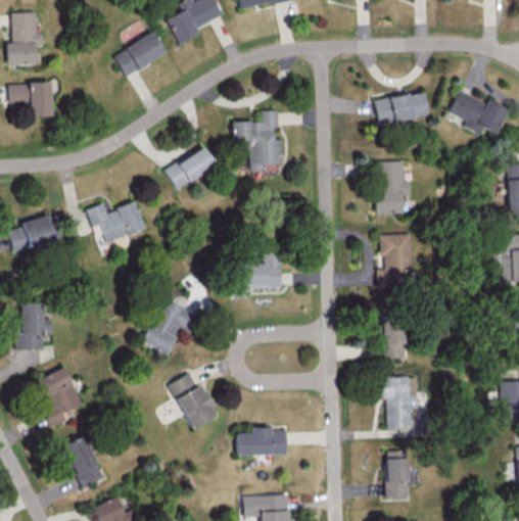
[(196,29),(223,15),(215,0),(197,0),(193,2),(191,0),(187,0),(179,4),(182,11),(167,19),(179,45),(199,35),(196,29)]
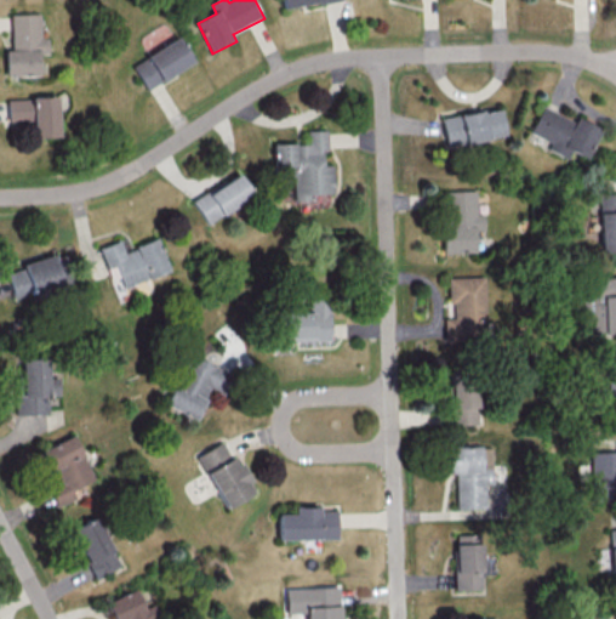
[(284,0),(286,11),(344,0),(284,0)]
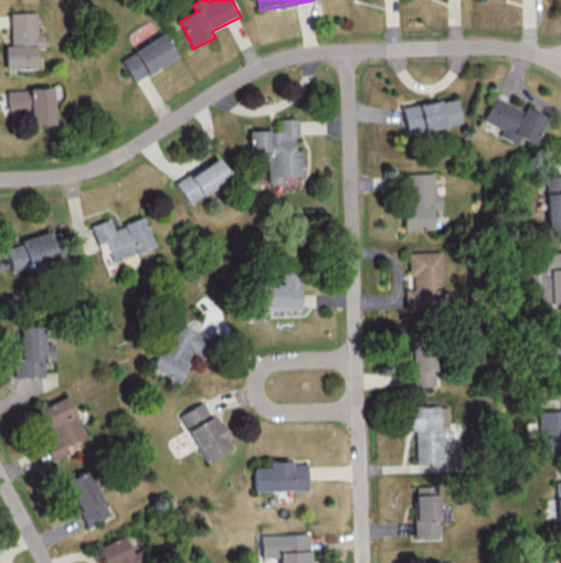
[(8,71),(38,71),(38,51),(45,51),(45,35),(39,35),(39,13),(13,14),(13,46),(8,46),(8,71)]
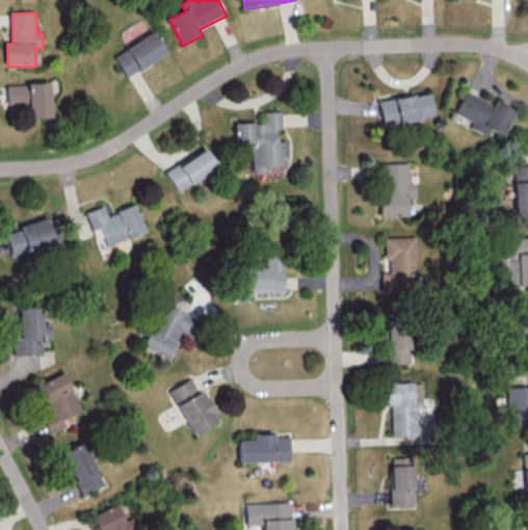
[(115,57),(128,78),(167,54),(155,33),(115,57)]
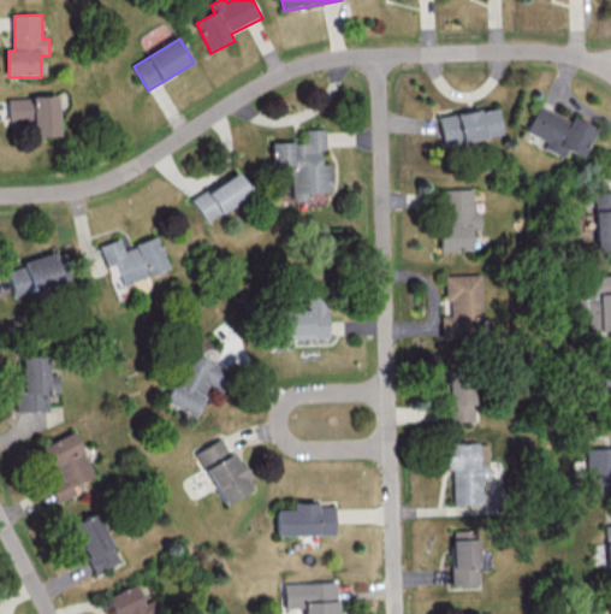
[(10,100),(11,122),(35,122),(36,139),(60,137),(60,98),(10,100)]
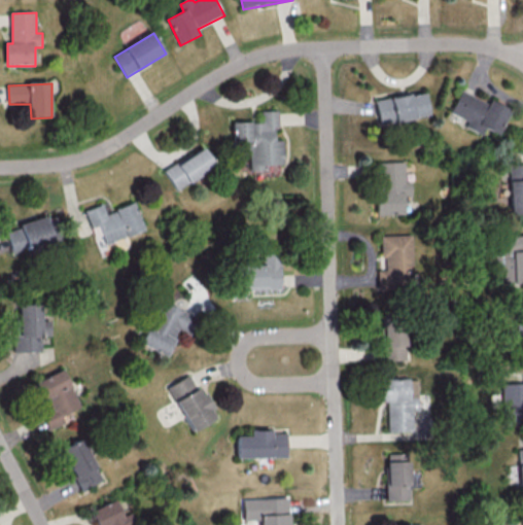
[(471,123),(467,129),(485,136),(488,131),(501,136),(513,110),(492,101),(491,104),(462,92),(453,115),(471,123)]
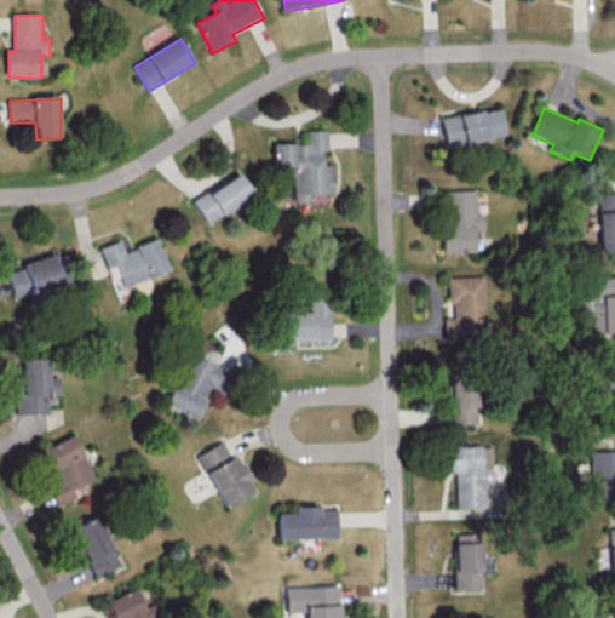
[(449,148),(506,138),(501,110),(444,119),(449,148)]
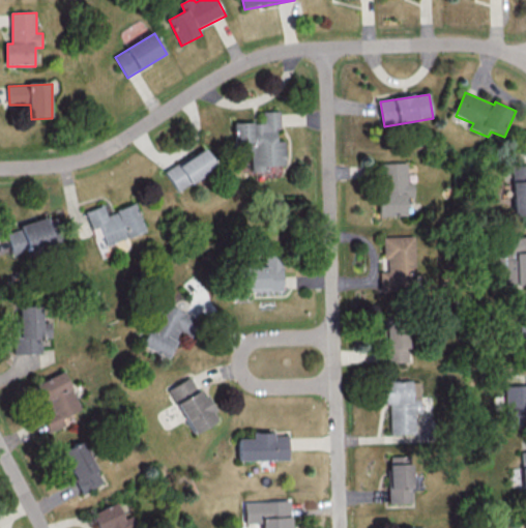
[(236,124),(236,153),(254,152),(254,173),(267,173),(267,167),(287,167),(287,142),(278,142),(278,130),(282,130),(282,113),(265,113),(265,123),(236,124)]
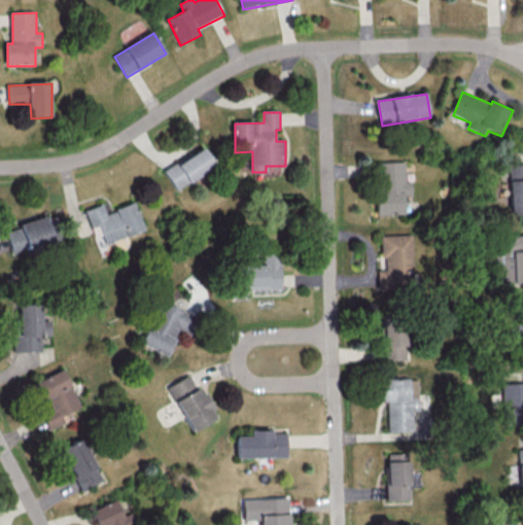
[(179,191),(218,167),(206,146),(166,172),(179,191)]
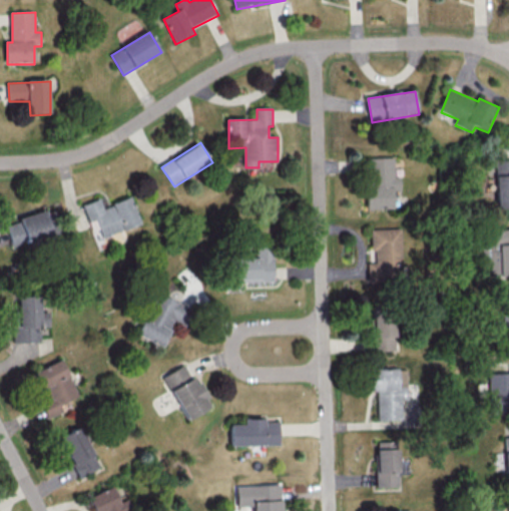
[(370,159),(372,210),(396,209),(395,191),(403,191),(403,178),(397,179),(396,158),(370,159)]
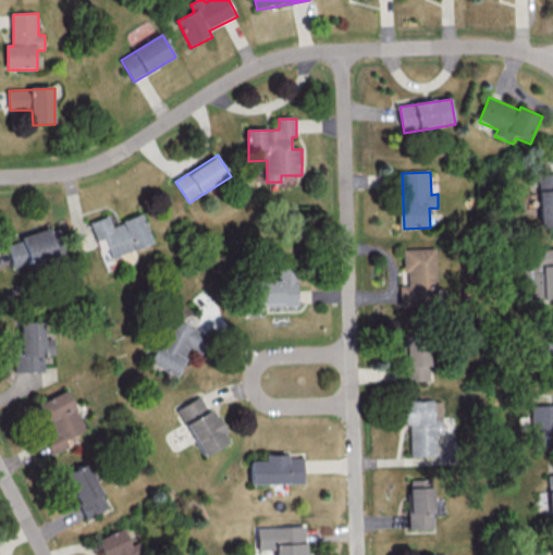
[(552,174),(542,174),(543,229),(552,227),(552,174)]
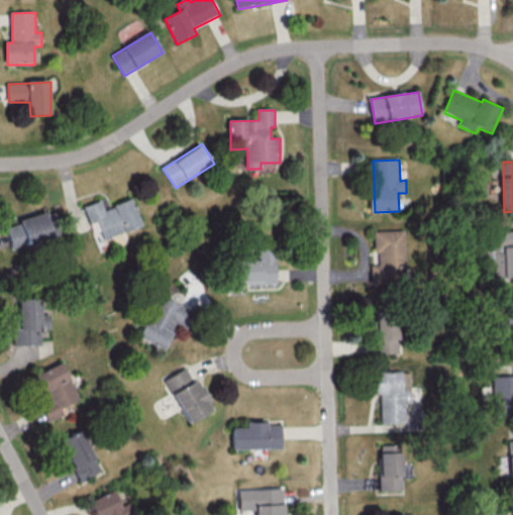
[(143,226),(133,200),(106,210),(103,201),(85,208),(91,223),(98,221),(105,240),(143,226)]
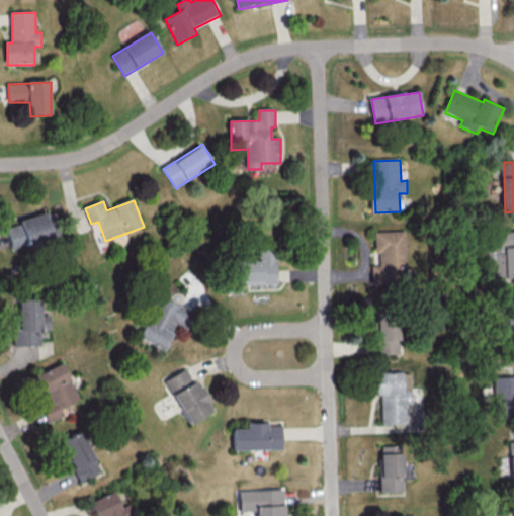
[(8,227),(14,250),(58,238),(51,213),(8,227)]
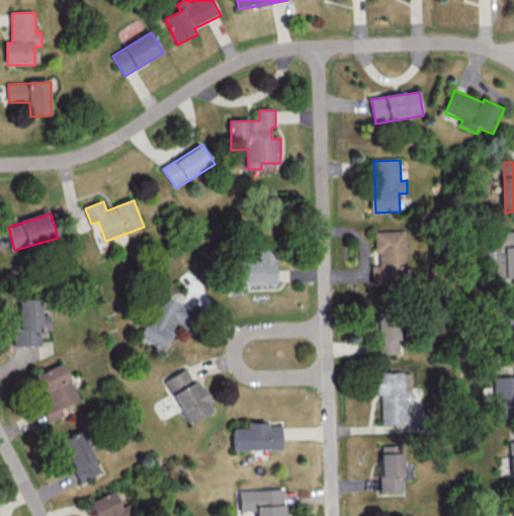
[(500,280),(513,278),(513,231),(490,233),(492,267),(499,267),(500,280)]
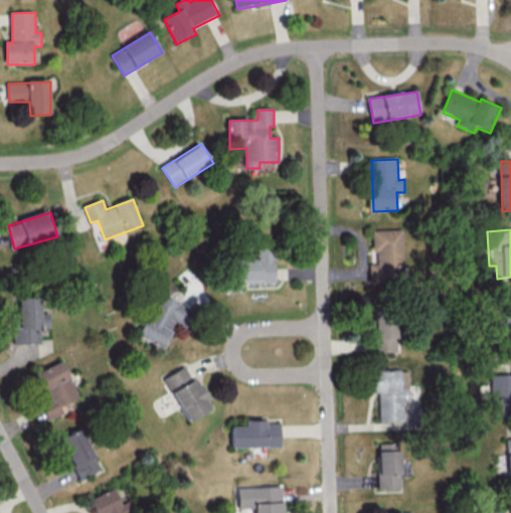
[(375,231),(376,253),(379,253),(380,265),(372,265),(372,284),(406,284),(405,230),(375,231)]
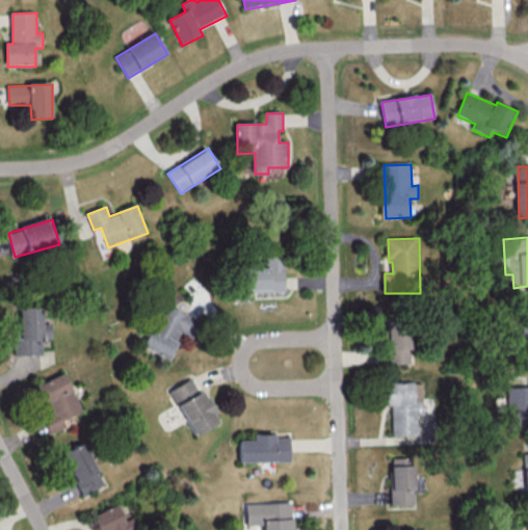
[(243,294),(287,293),(286,259),(268,259),(269,269),(243,269),(243,294)]
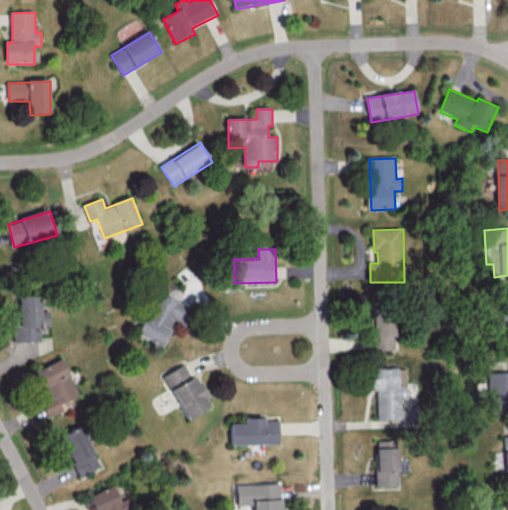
[(140,335),(165,347),(177,321),(185,325),(193,309),(160,294),(140,335)]
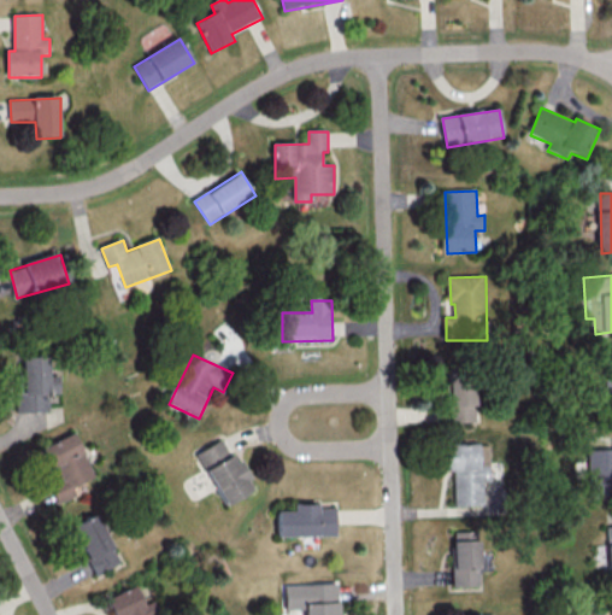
[(18,414),(52,413),(52,394),(63,394),(62,376),(51,376),(51,358),(25,358),(27,394),(18,394),(18,414)]
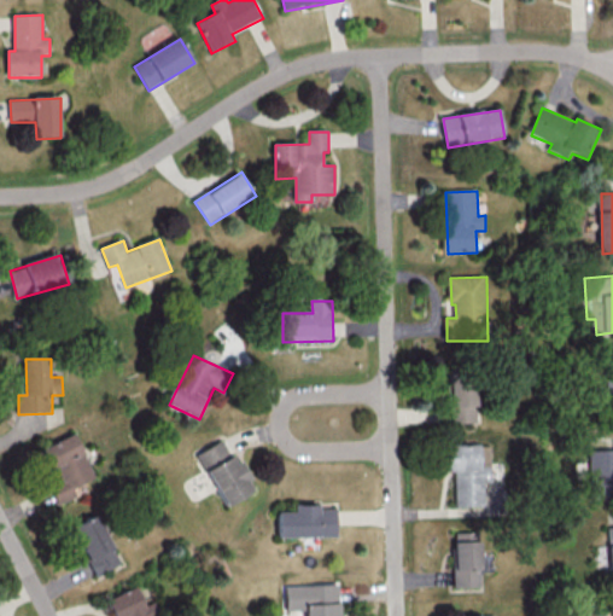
[(479,424),(480,385),(454,385),(453,424),(479,424)]
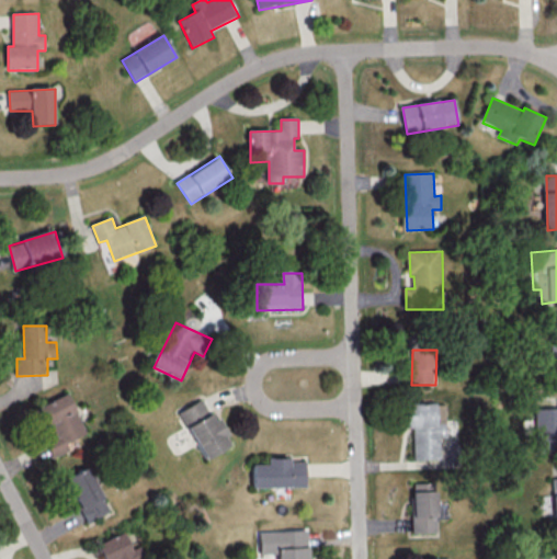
[(55,459),(71,452),(68,444),(88,435),(70,395),(42,407),(56,437),(47,442),(55,459)]
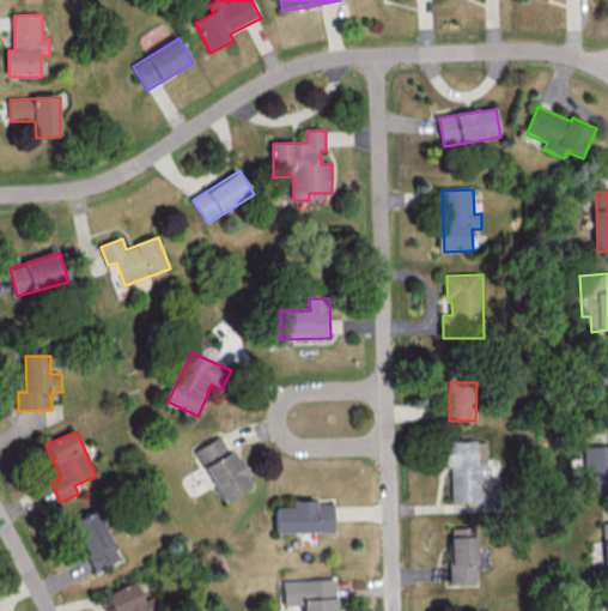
[(228,503),(254,489),(248,479),(253,477),(242,458),(236,461),(224,437),(198,452),(228,503)]
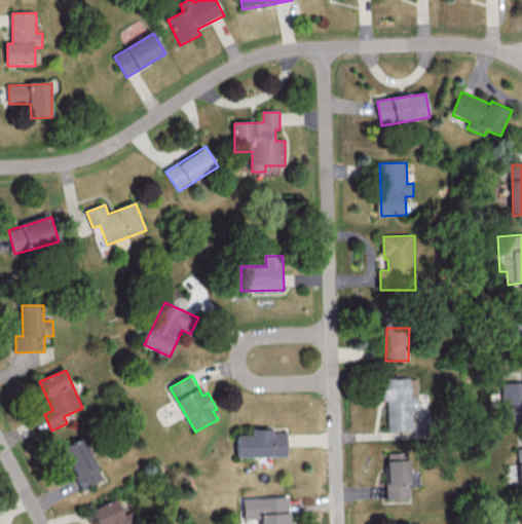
[(390,432),(415,432),(415,412),(433,412),(433,396),(421,396),(420,379),(384,380),(384,403),(389,402),(390,432)]
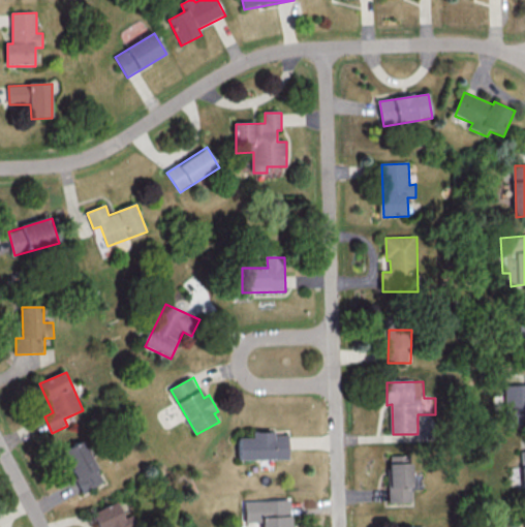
[(524,385),(507,386),(508,428),(524,428),(524,385)]
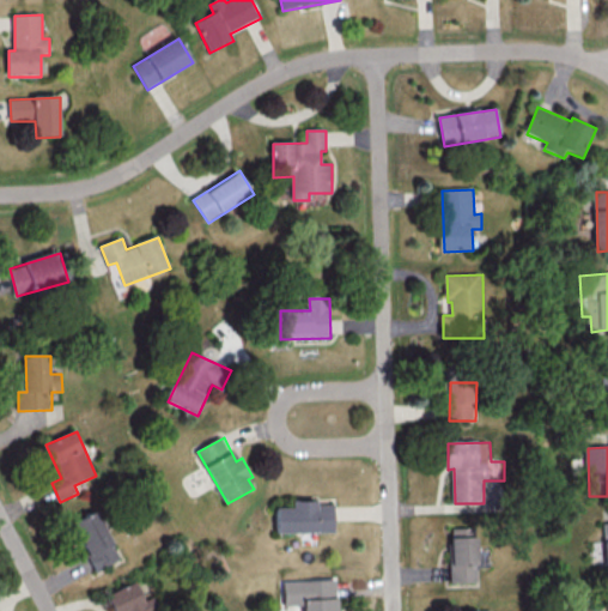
[(336,506),(320,506),(320,501),(295,502),(295,508),(279,509),(280,534),(338,533),(336,506)]
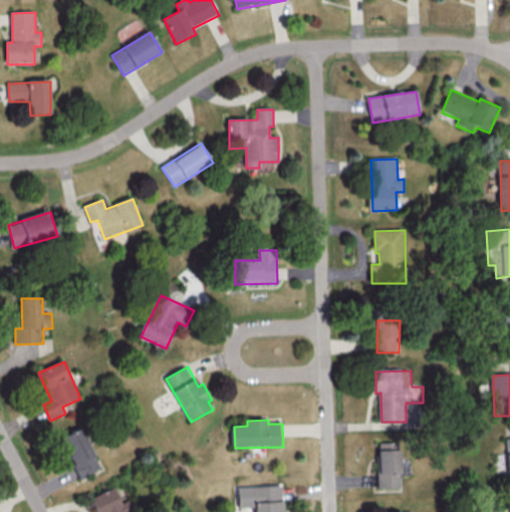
[(102,470),(82,429),(61,439),(82,480),(102,470)]
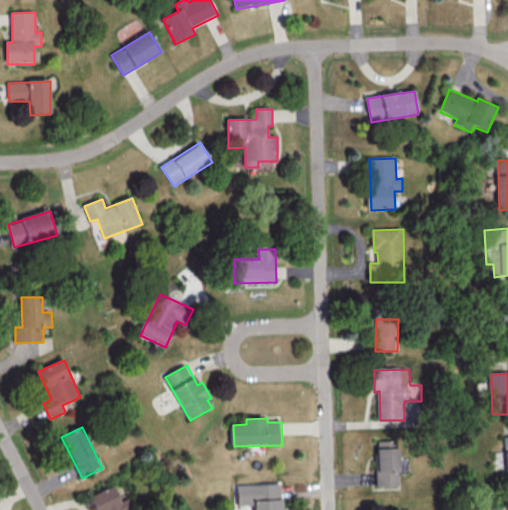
[(401,487),(400,441),(379,442),(380,487),(401,487)]
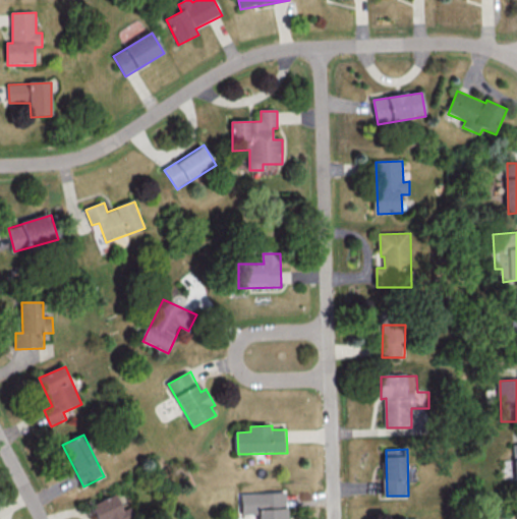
[(261,516),(261,518),(288,518),(288,493),(243,495),(243,517),(261,516)]
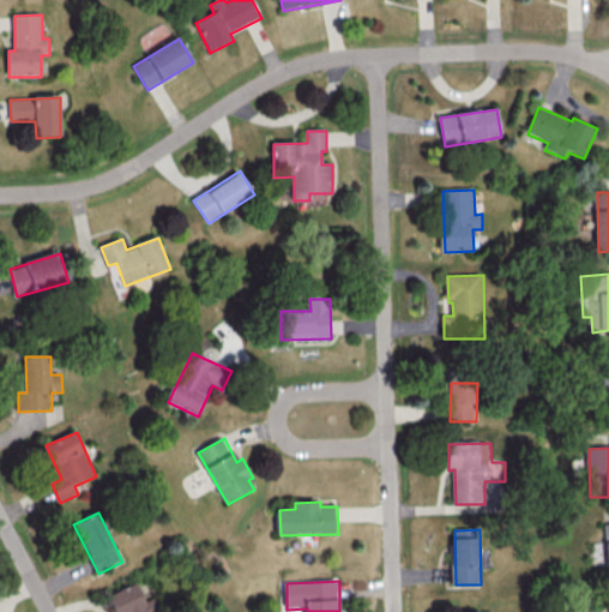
[(109,597),(114,611),(158,611),(155,600),(146,604),(139,585),(109,597)]
